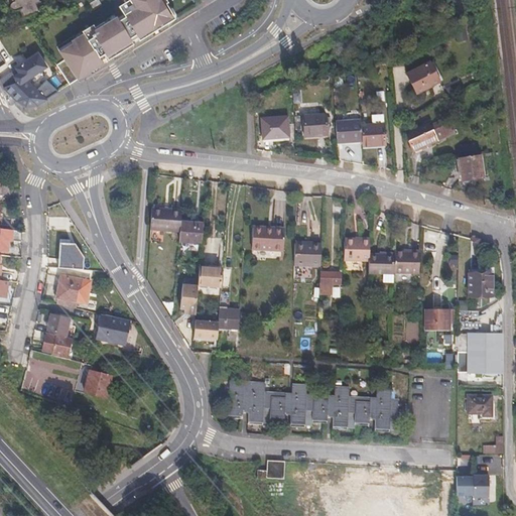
[(2,0),(5,5),(10,3),(11,5),(9,8),(9,11),(14,12),(19,11),(22,18),(38,13),(34,4),(39,2),(38,0),(2,0)]
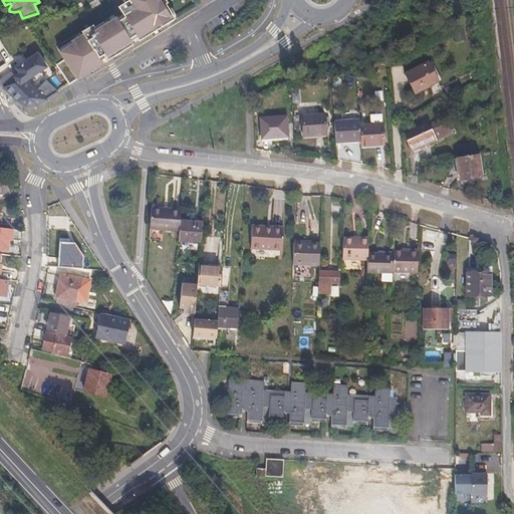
[(121,0),(124,4),(118,8),(123,17),(118,21),(116,19),(60,53),(65,60),(56,65),(69,85),(138,43),(175,20),(162,0),(121,0)]
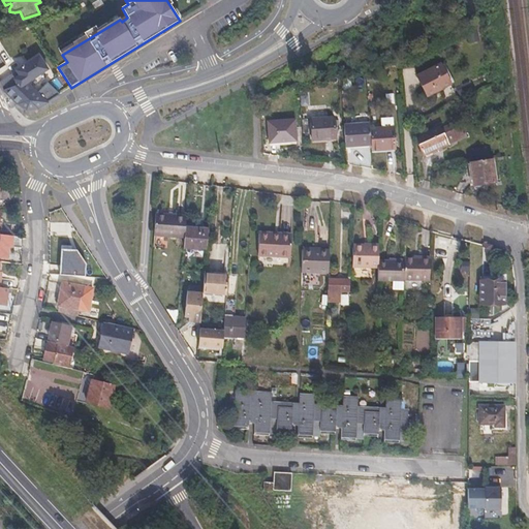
[(4,90),(7,93),(18,104),(26,112),(36,110),(45,103),(58,96),(47,84),(36,93),(26,83),(48,69),(39,56),(18,69),(21,75),(16,79),(18,83),(4,90)]
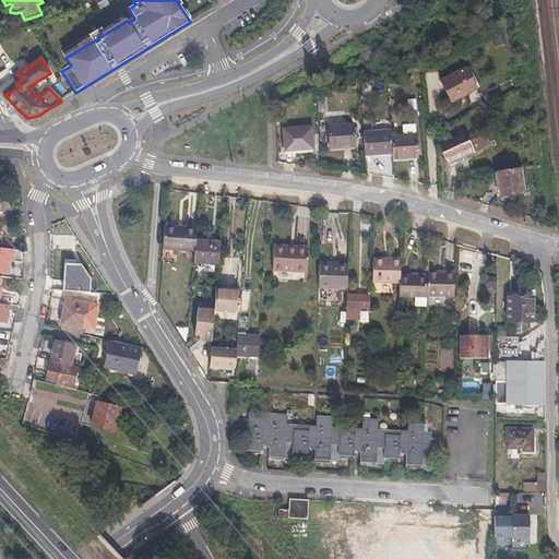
[(440,81),(450,102),(475,90),(465,69),(440,81)]
